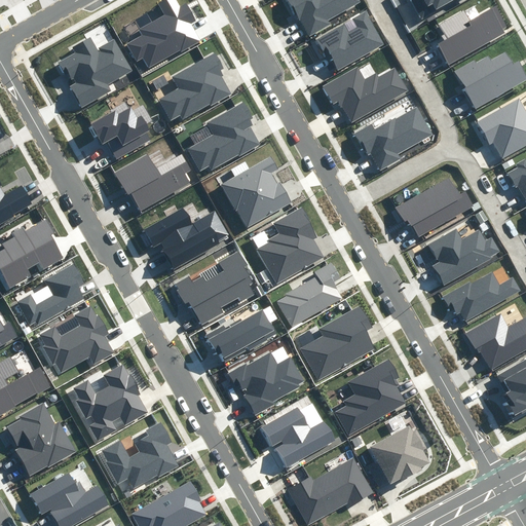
[(140,35),(126,43),(138,62),(143,59),(149,69),(199,40),(190,24),(194,22),(185,4),(181,6),(176,0),(165,0),(157,4),(163,14),(137,30),(140,35)]
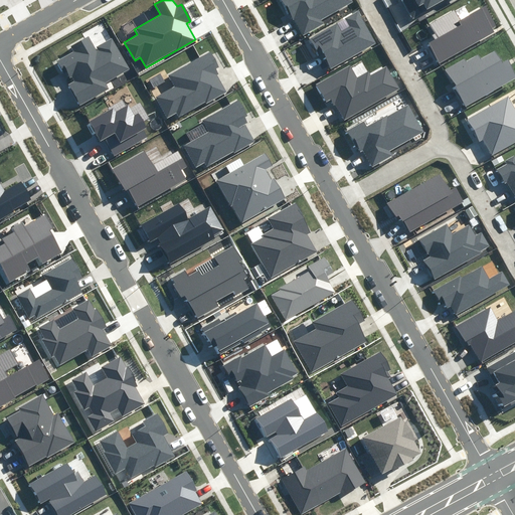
[(283,0),(303,35),(325,24),(323,20),(354,3),(352,0),(283,0)]
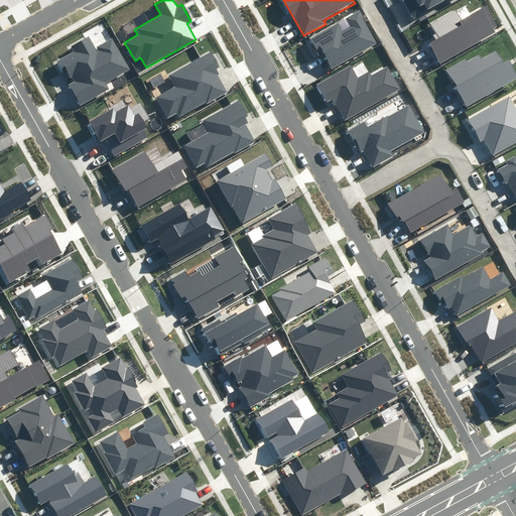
[(403,0),(414,19),(446,0),(447,0),(449,3),(455,0),(403,0)]
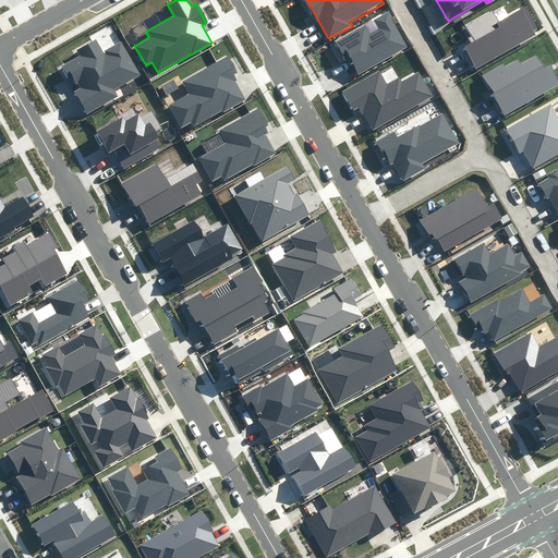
[(538,34),(524,8),(498,21),(501,26),(463,47),(475,69),(538,34)]
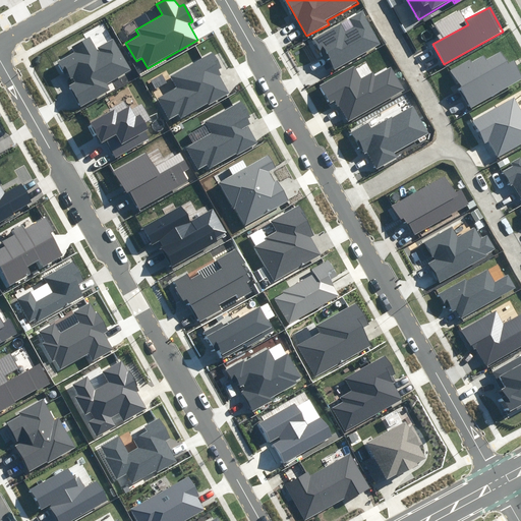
[(333,71),(382,45),(362,12),(350,19),(354,26),(346,32),(343,25),(334,30),(315,41),(333,71)]
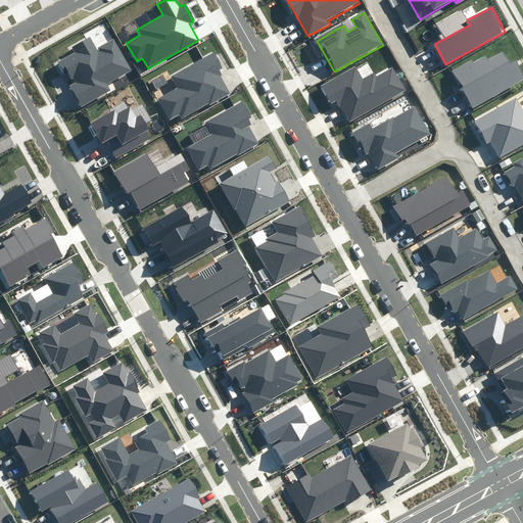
[(132,70),(113,39),(97,49),(90,38),(73,48),(75,52),(57,62),(65,78),(70,76),(75,83),(69,85),(82,105),(110,89),(107,85),(132,70)]
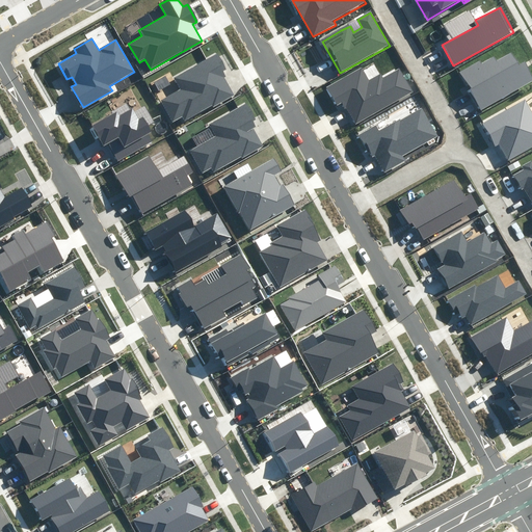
[(227,69),(218,53),(174,77),(181,89),(161,100),(173,122),(182,116),(184,121),(233,95),(221,72),(227,69)]
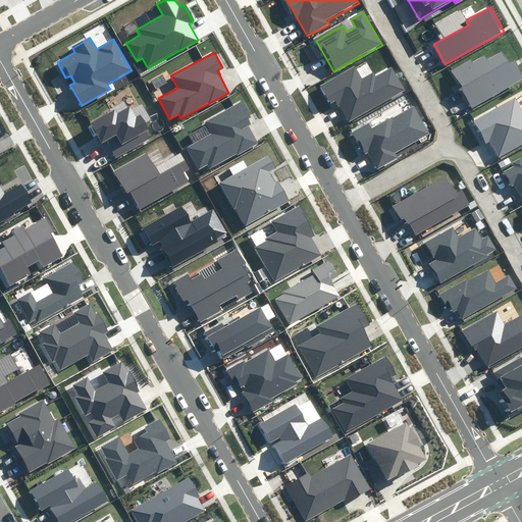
[(471,62),(469,61),(452,70),(471,106),(521,79),(514,64),(509,67),(501,52),(487,59),(485,55),(471,62)]
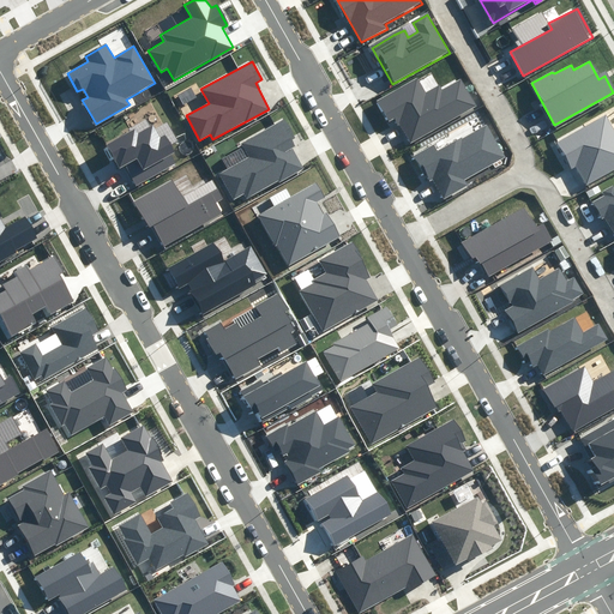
[(397,118),(410,142),(474,106),(459,80),(443,90),(440,84),(426,92),(419,79),(378,102),(389,121),(397,118)]
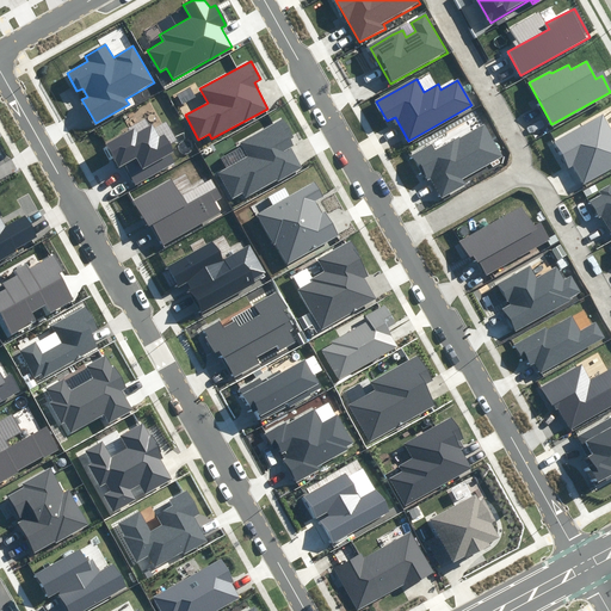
[(610,129),(603,115),(554,142),(568,170),(573,167),(582,184),(610,167),(610,129)]
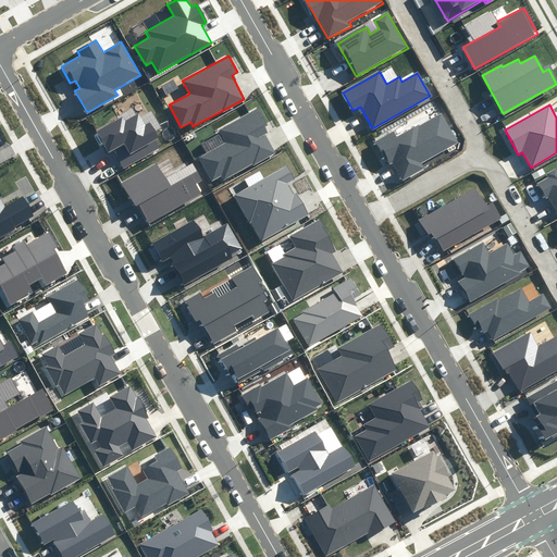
[(270,128),(260,110),(221,131),(229,144),(200,158),(212,180),(222,175),(224,180),(275,151),(264,132),(270,128)]
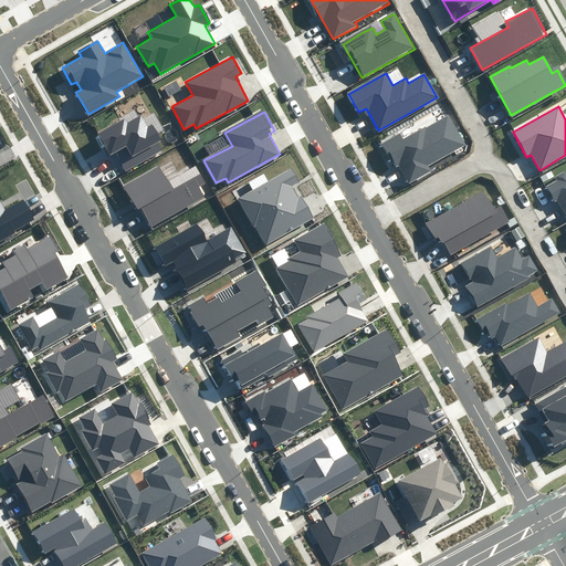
[(126,115),(96,133),(111,157),(116,155),(125,170),(161,149),(157,142),(160,139),(152,125),(149,127),(140,114),(128,121),(126,115)]
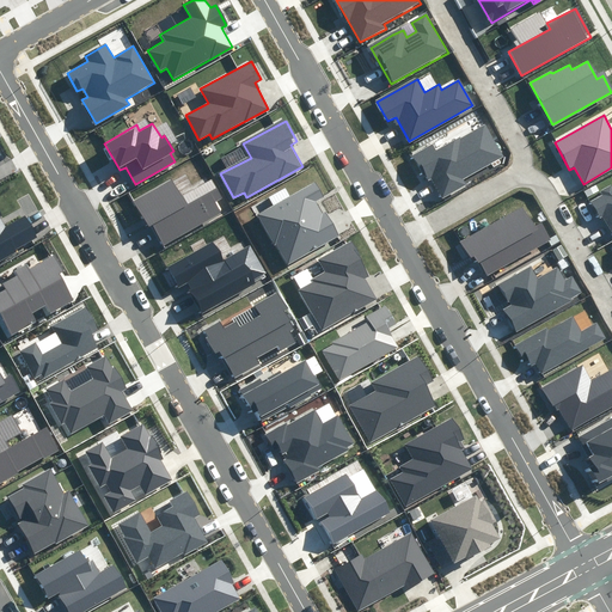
[(435,144),(412,157),(427,182),(432,179),(441,197),(467,184),(464,179),(505,157),(485,123),(438,150),(435,144)]
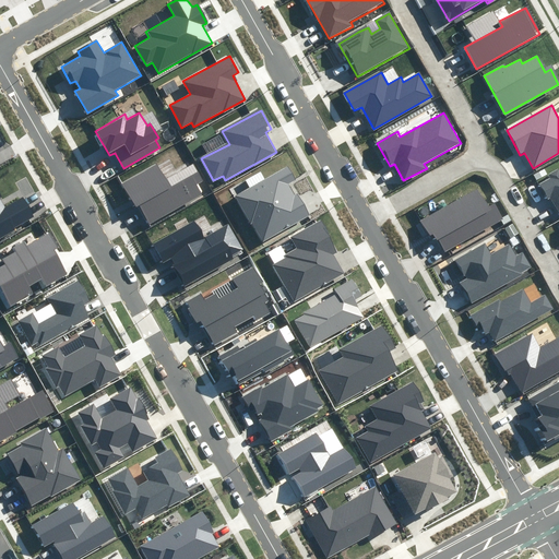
[(158,161),(121,182),(147,227),(203,195),(197,185),(202,181),(197,173),(174,187),(158,161)]
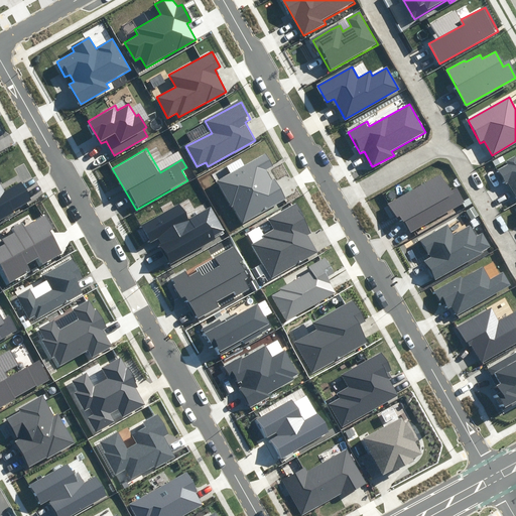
[(234,173),(218,182),(242,225),(287,199),(275,177),(273,179),(267,170),(274,166),(267,154),(245,167),(241,160),(230,166),(234,173)]
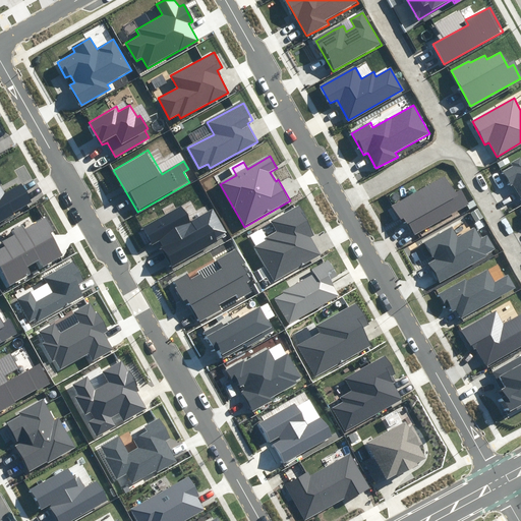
[(514,165),(503,171),(520,204),(520,203),(520,158),(512,163),(514,165)]
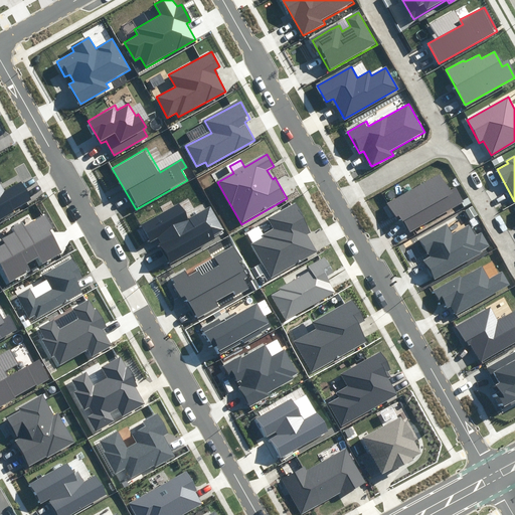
[(400,217),(409,232),(463,202),(456,188),(451,191),(441,174),(388,204),(397,219),(400,217)]
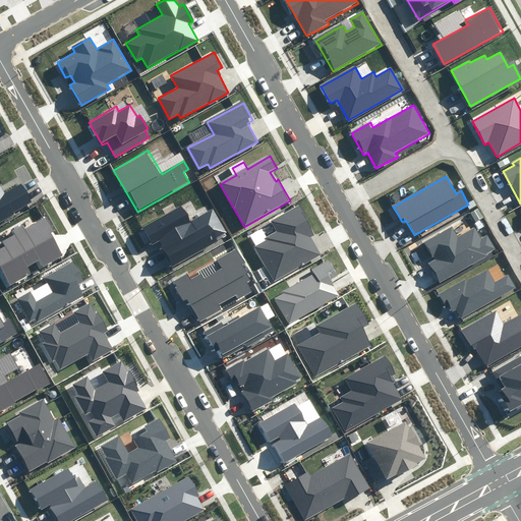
[(6,192),(0,181),(0,220),(32,203),(20,184),(6,192)]
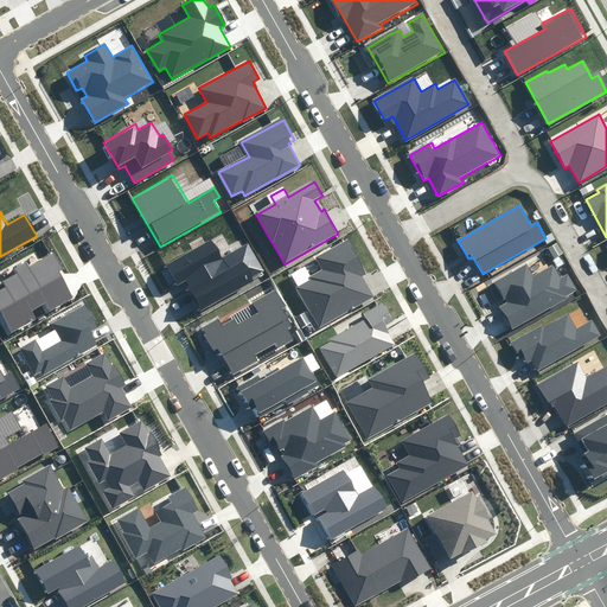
[(211,241),(166,266),(178,286),(185,281),(200,310),(255,280),(254,278),(263,273),(247,243),(221,257),(211,241)]
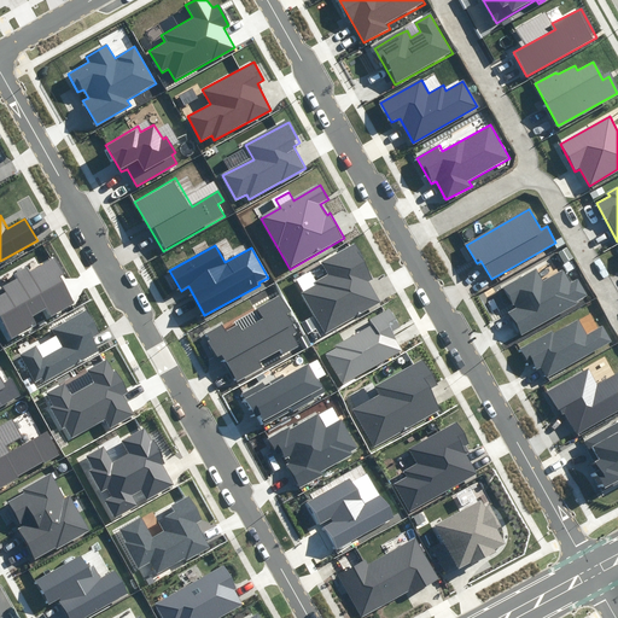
[(315,285),(302,293),(326,333),(380,302),(367,280),(371,278),(353,246),(320,264),(327,275),(314,283),(315,285)]
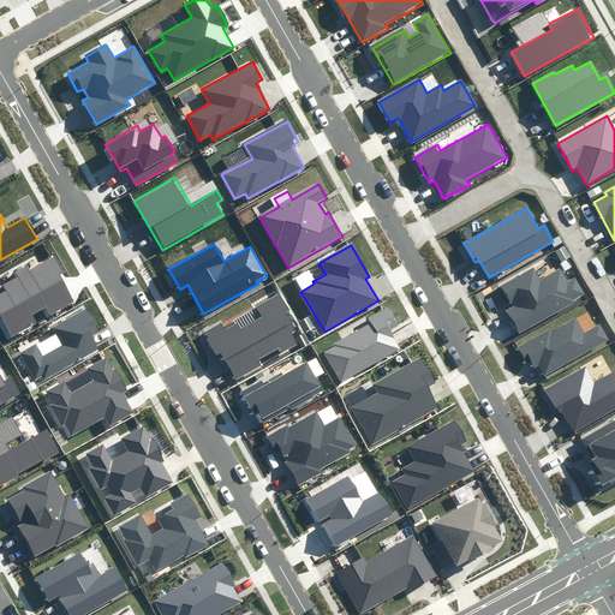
[(64,273),(54,257),(30,270),(28,266),(15,272),(17,276),(1,285),(5,291),(0,292),(0,312),(12,334),(35,322),(31,316),(46,308),(51,315),(75,302),(60,275),(64,273)]
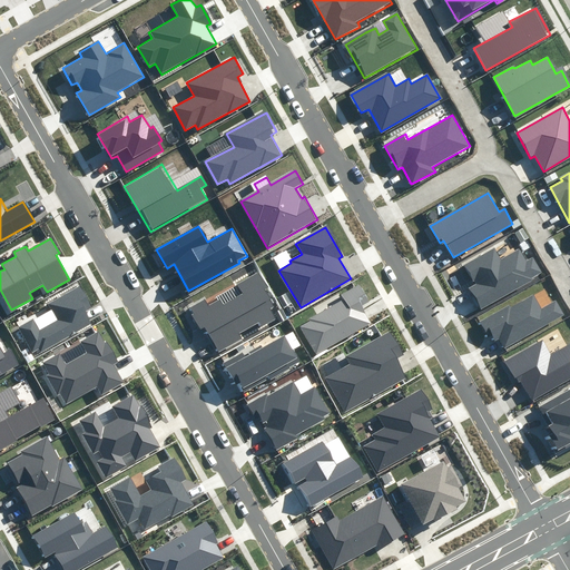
[(475,285),(470,288),(480,307),(541,274),(532,258),(524,263),(519,253),(502,262),(495,251),(464,267),(475,285)]
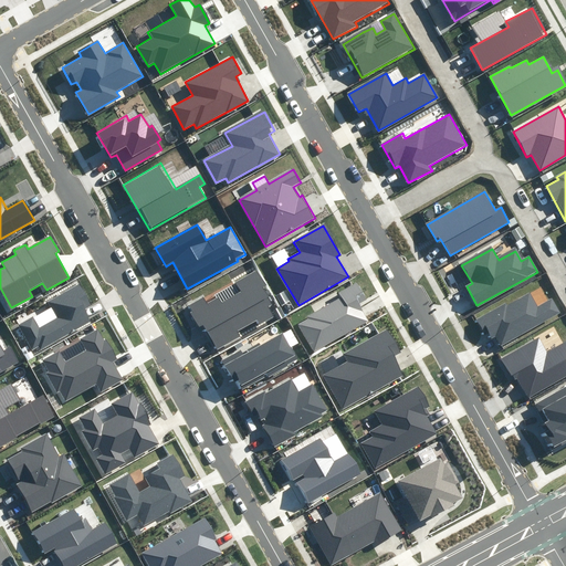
[(254,271),(236,282),(241,291),(222,302),(218,295),(205,303),(202,299),(189,305),(216,352),(242,337),(239,331),(257,321),(259,325),(274,316),(269,306),(273,304),(254,271)]
